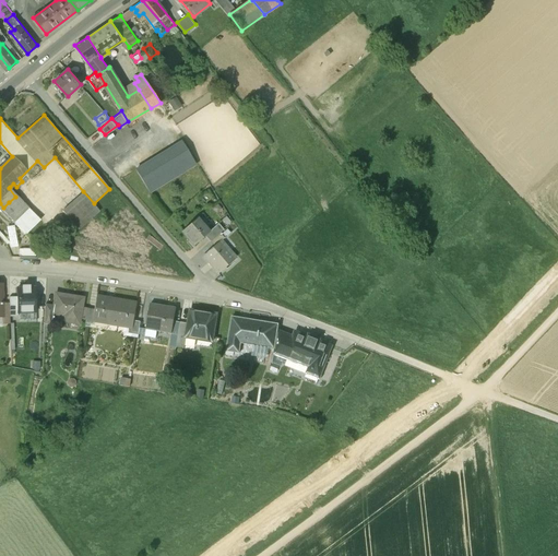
[(181,141),(137,168),(151,191),(196,163),(181,141)]
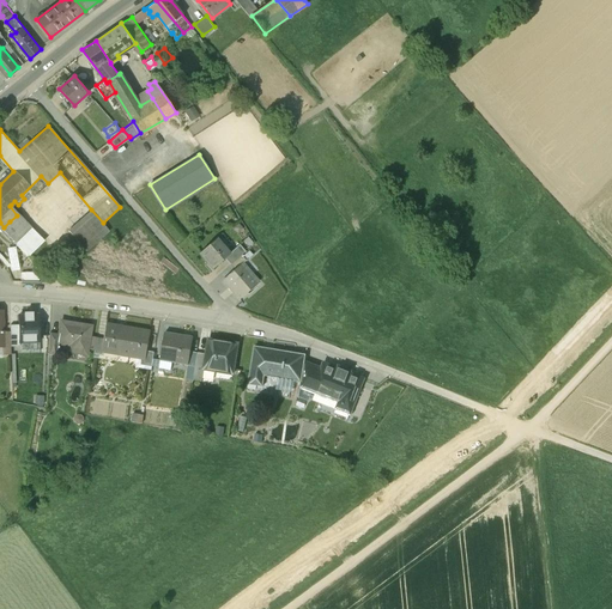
[(11,205),(10,206),(17,215),(10,221),(4,227),(17,242),(18,241),(29,254),(44,241),(32,226),(11,205)]
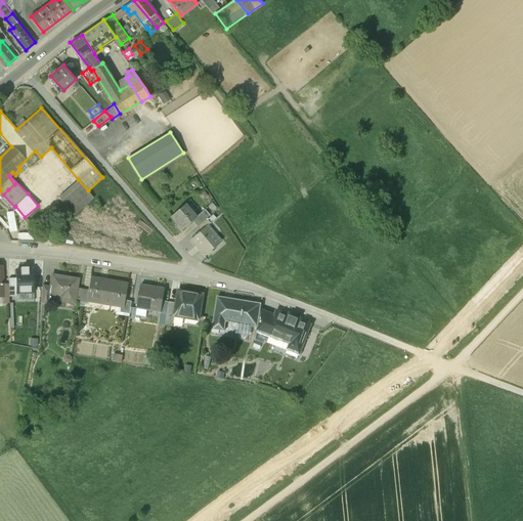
[(78,179),(59,196),(75,213),(93,197),(88,190),(78,179)]
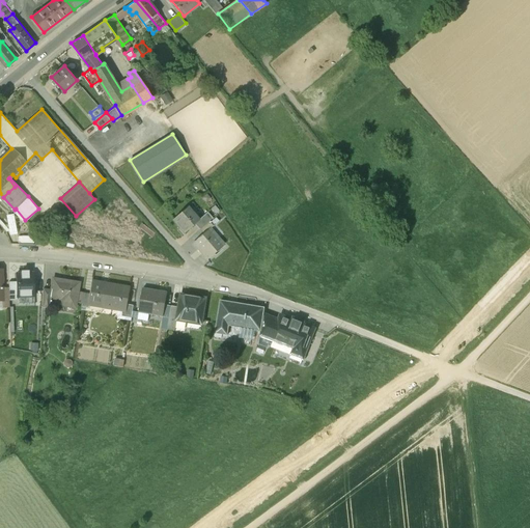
[(199,219),(188,206),(174,219),(186,231),(196,223),(199,220),(199,219)]
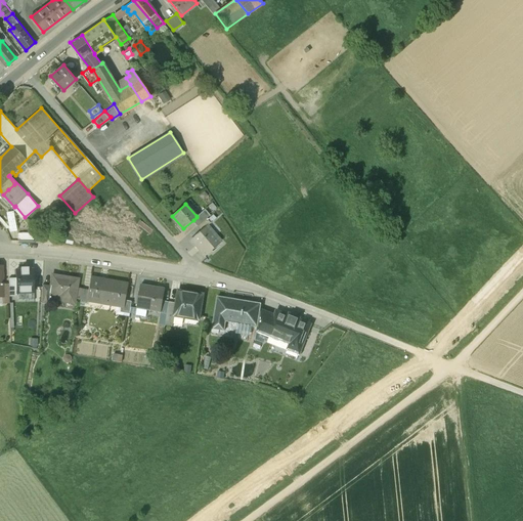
[(13,208),(6,209),(9,228),(16,227),(13,208)]
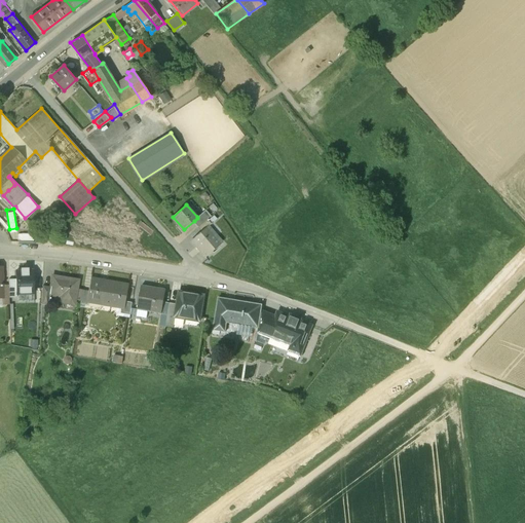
[(207,209),(197,217),(197,218),(194,221),(198,225),(208,217),(211,214),(207,209)]
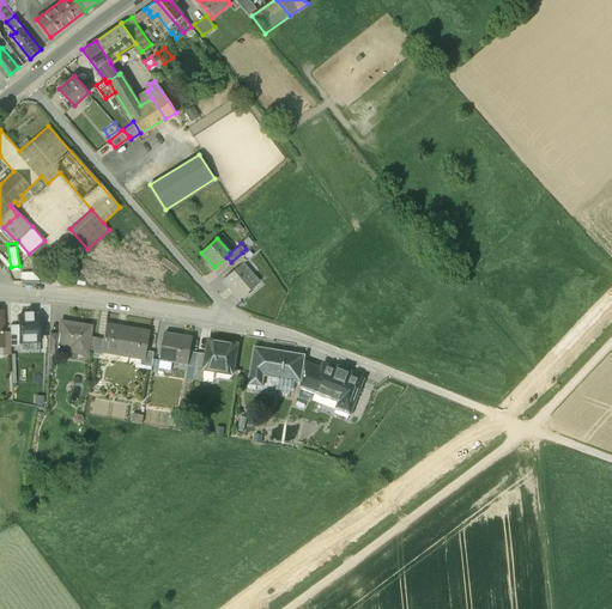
[(242,253),(231,262),(236,268),(243,262),(248,259),(242,253)]
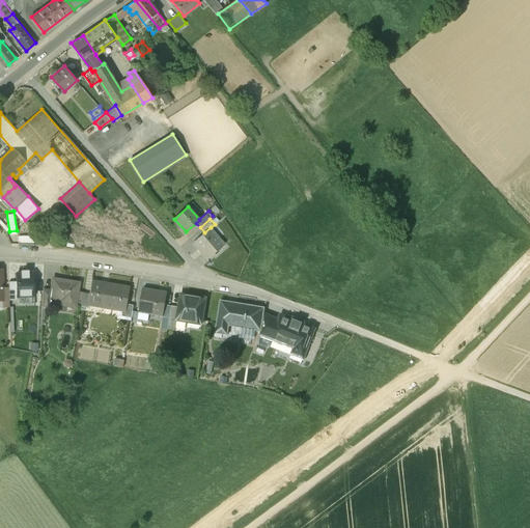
[(204,232),(194,242),(207,257),(224,244),(211,227),(204,232)]
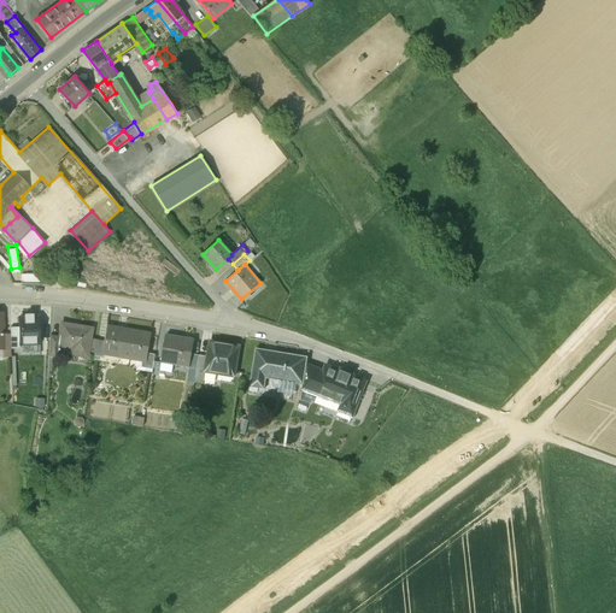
[(25,316),(19,316),(19,324),(21,342),(41,341),(40,314),(34,314),(34,312),(25,313),(25,316)]
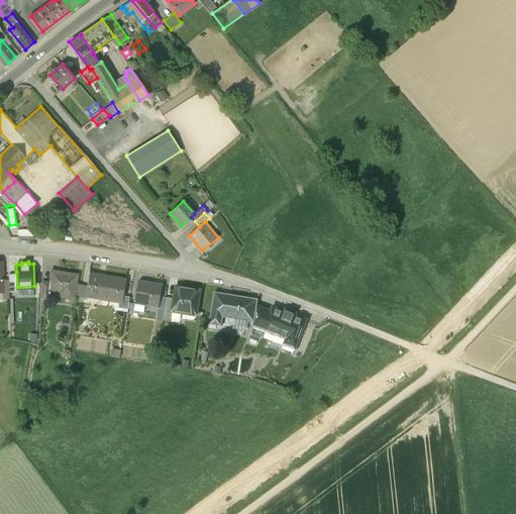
[(78,274),(53,270),(50,280),(49,288),(64,290),(63,295),(74,297),(78,274)]
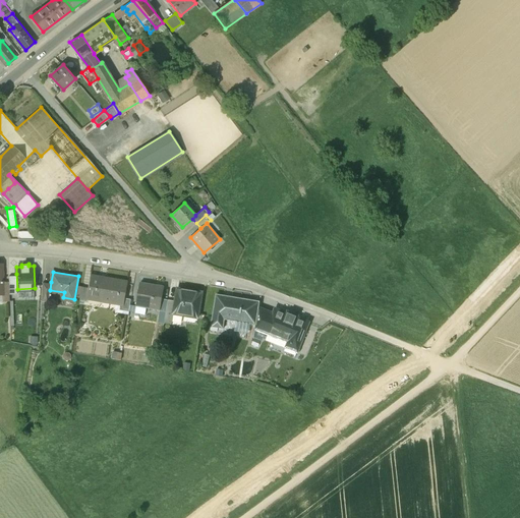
[(91,273),(89,288),(87,296),(88,296),(107,299),(111,276),(91,273)]
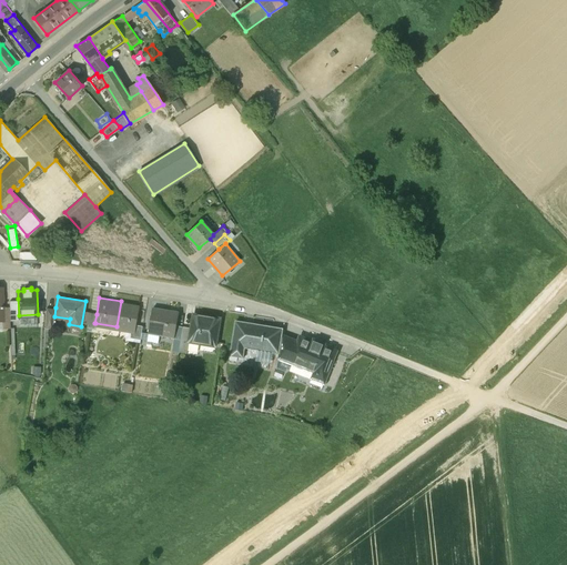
[(141,304),(121,301),(117,326),(132,330),(137,330),(138,323),(141,304)]
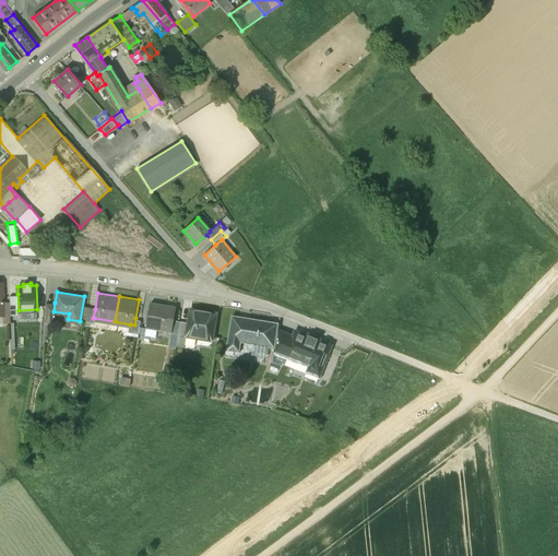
[(167,304),(162,303),(161,303),(152,302),(152,300),(147,324),(158,326),(158,329),(173,331),(175,319),(177,305),(167,304)]
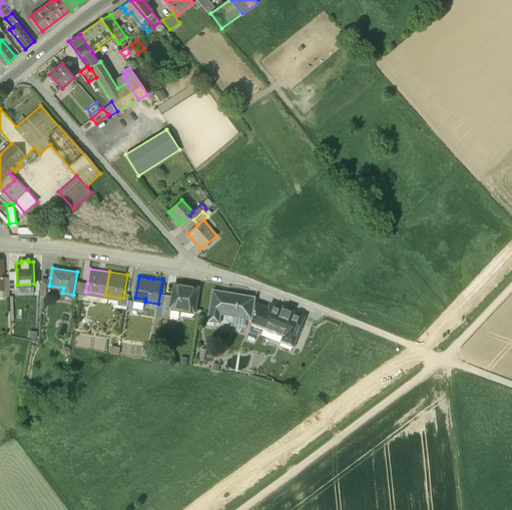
[(50,278),(42,277),(41,295),(48,296),(49,286),(50,278)]
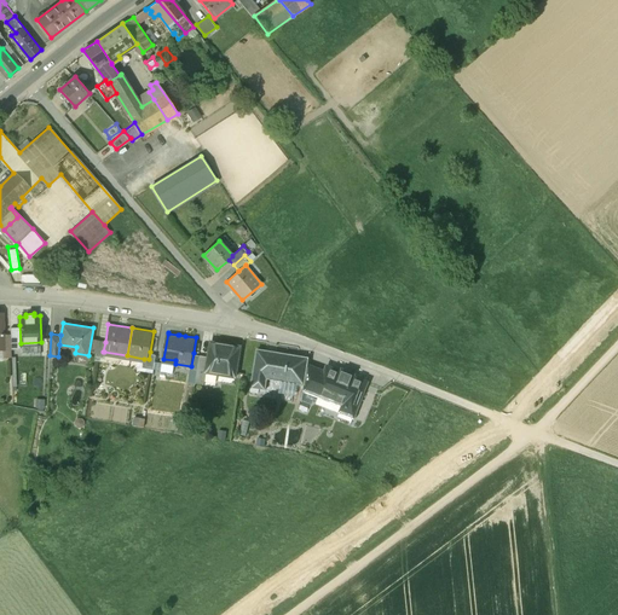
[(241,346),(212,341),(209,355),(207,370),(218,371),(219,367),(237,371),(241,346)]
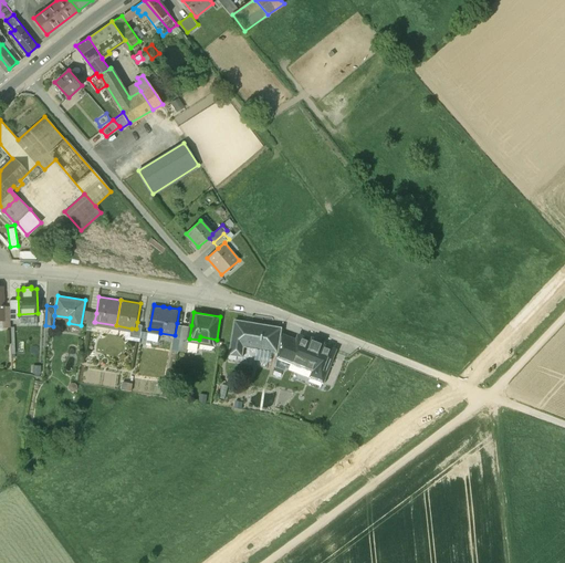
[(38,322),(38,313),(19,314),(19,318),(19,323),(38,322)]
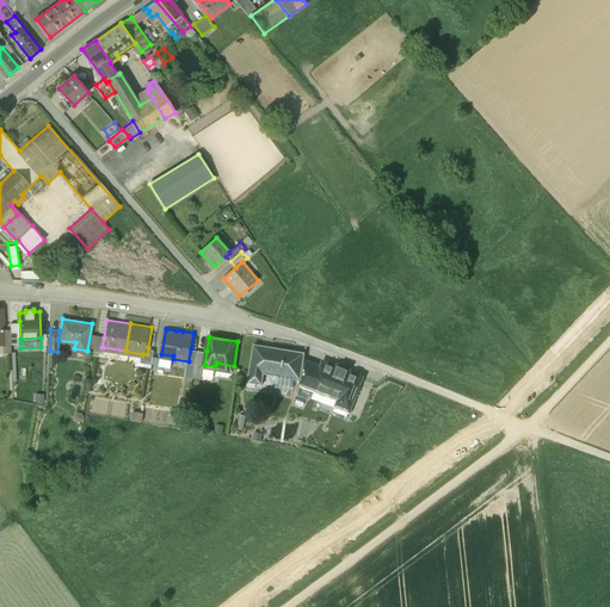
[(297,350),(254,344),(248,381),(260,383),(263,371),(293,376),(297,350)]
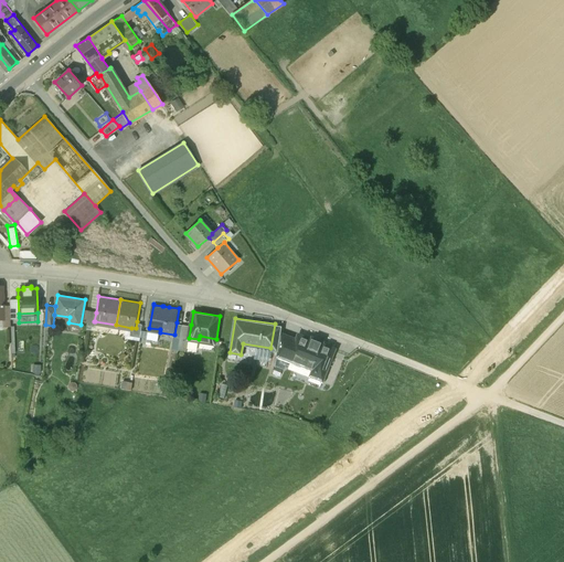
[(137,321),(136,328),(131,328),(130,335),(141,337),(144,324),(137,321)]
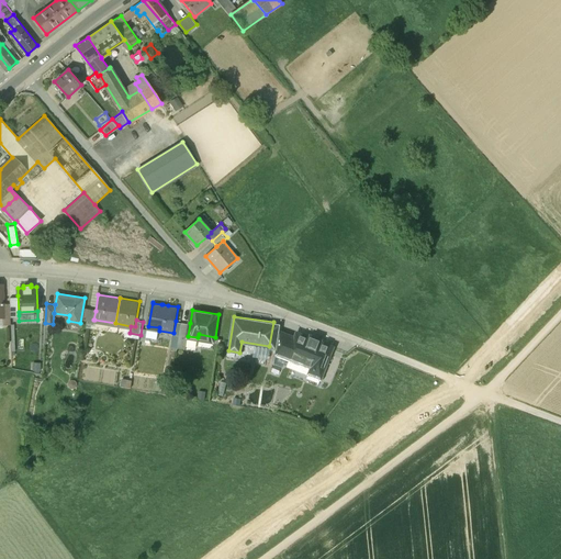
[(182,322),(176,321),(174,333),(174,335),(180,336),(182,322)]
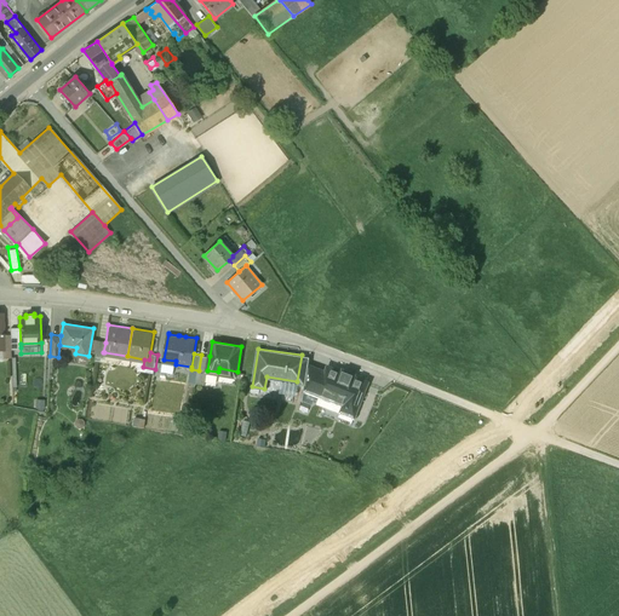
[(210,356),(201,355),(199,373),(206,375),(207,370),(210,356)]
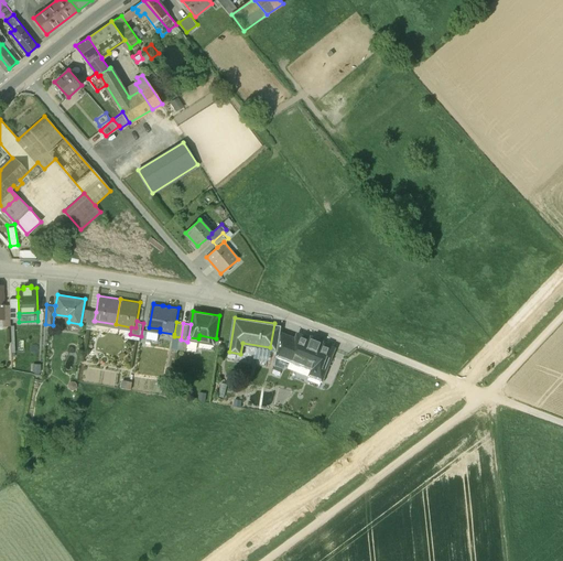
[(282,325),(274,323),(270,347),(270,348),(279,349),(281,331),(282,325)]
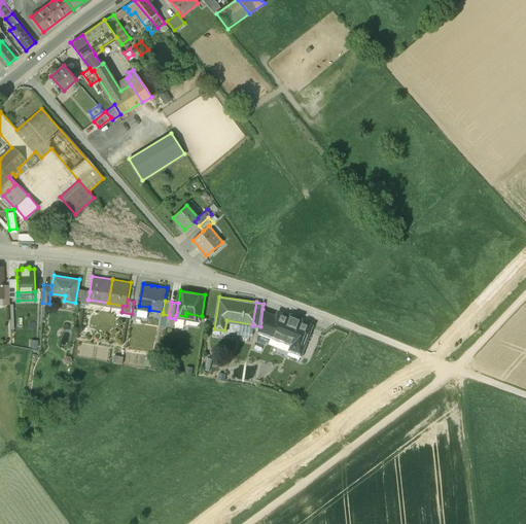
[(277,315),(263,309),(260,326),(259,332),(270,335),(277,315)]
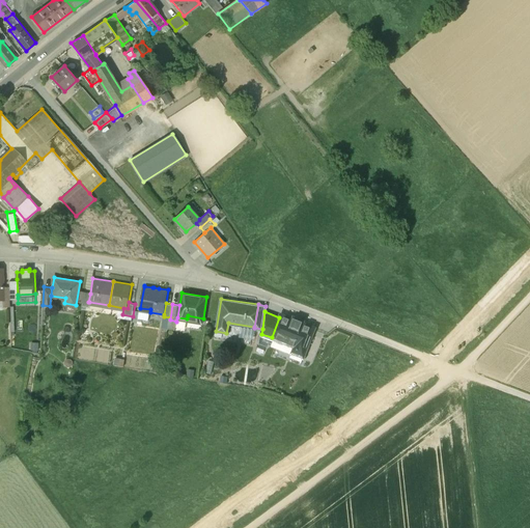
[(279,317),(272,337),(296,348),(295,350),(296,352),(297,353),(297,354),(299,355),(304,357),(316,326),(281,312),(279,317)]
